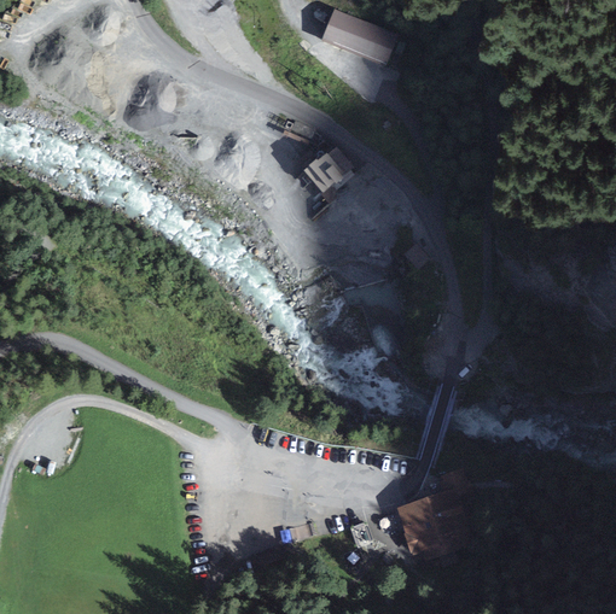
[(321,37),(382,63),(394,34),(333,10),(321,37)]
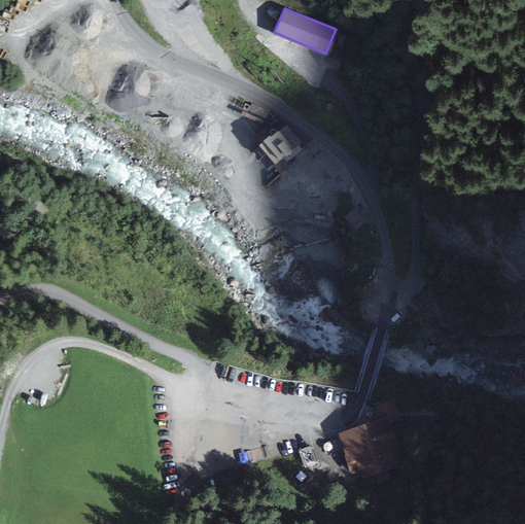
[(251,101),(248,108),(263,114),(266,108),(251,101)]
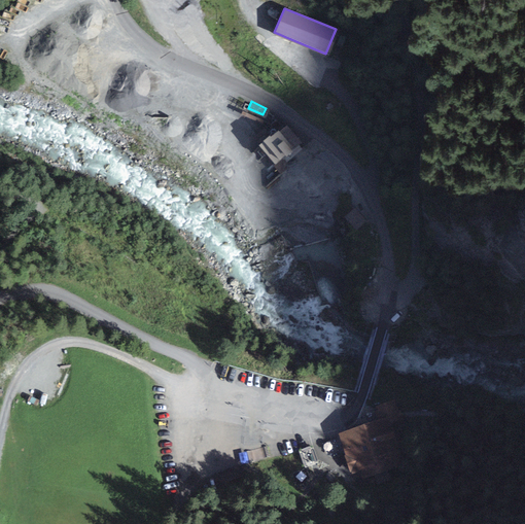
[(273,163),(289,149),(288,148),(295,142),(283,128),(277,132),(276,131),(257,145),(273,163)]
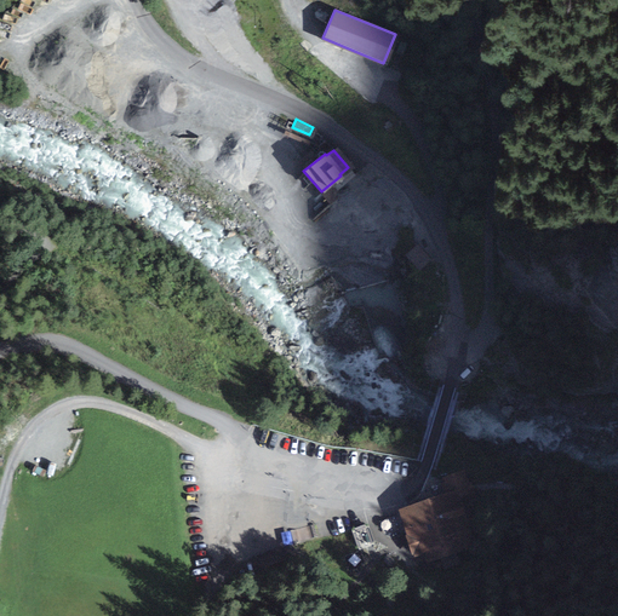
[(406,253),(417,264),(424,257),(415,246),(406,253)]
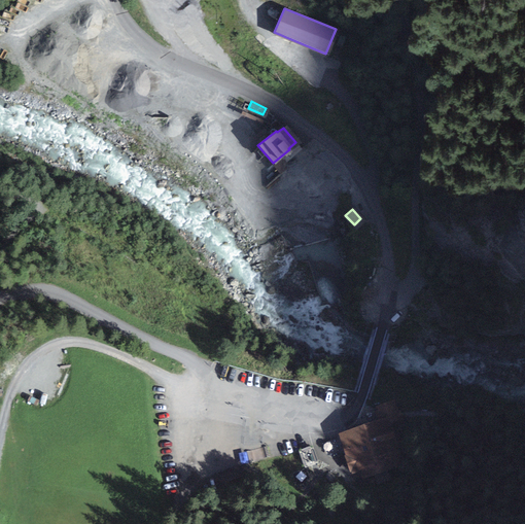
[(385,429),(394,426),(403,424),(398,411),(397,409),(394,410),(391,400),(377,406),(380,414),(382,422),(385,429)]
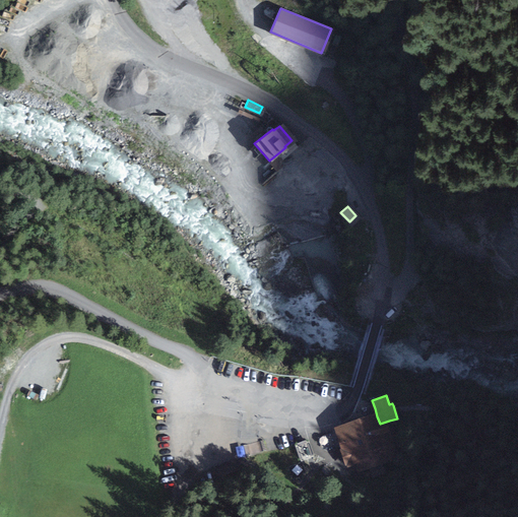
[(386,441),(395,438),(389,421),(380,424),(377,416),(338,430),(345,447),(343,448),(347,459),(359,455),(362,464),(390,454),(386,441)]
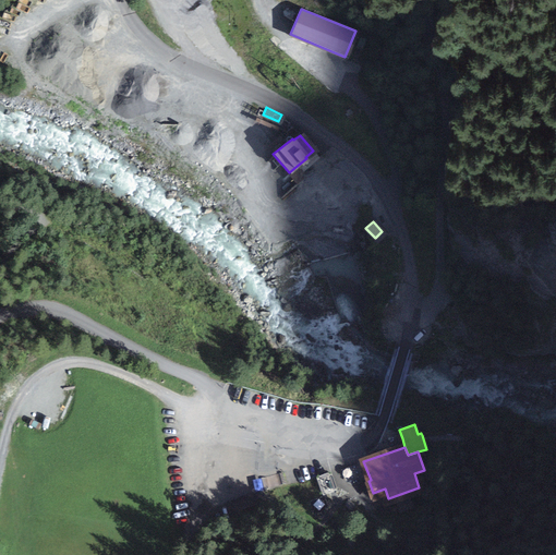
[(315,475),(321,492),(335,487),(329,471),(315,475)]
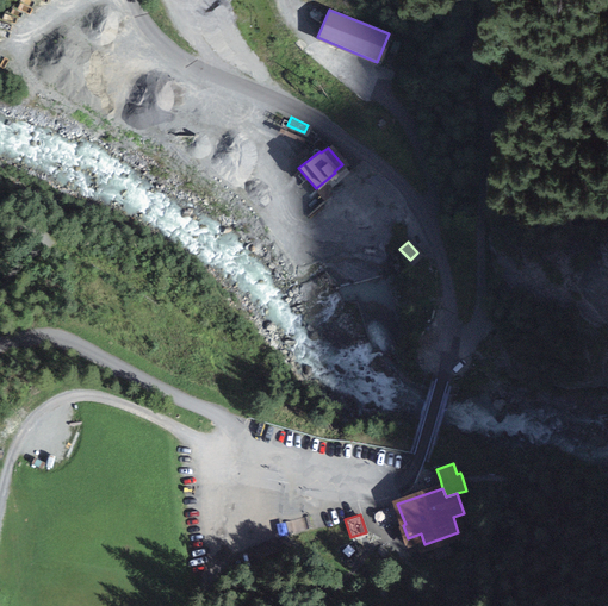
[(432,547),(434,556),(448,551),(446,542),(432,547)]
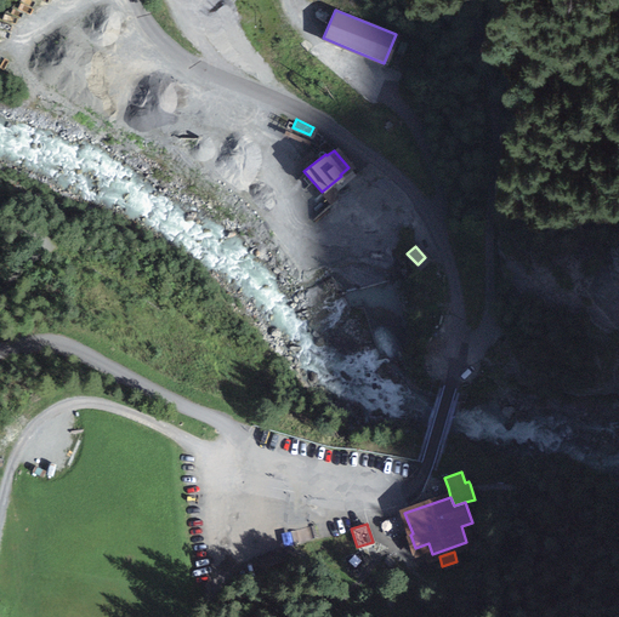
[(421,563),(424,571),(433,567),(431,559),(421,563)]
